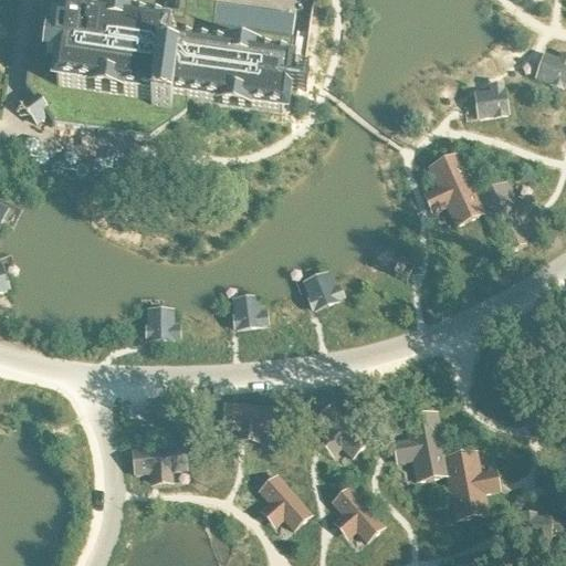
[(31,97),(21,105),(30,116),(38,127),(48,119),(53,126),(130,137),(150,139),(186,113),(188,102),(283,114),(293,41),(213,30),(217,8),(180,2),(178,16),(73,1),(72,0),(38,0),(25,90),(31,97)]
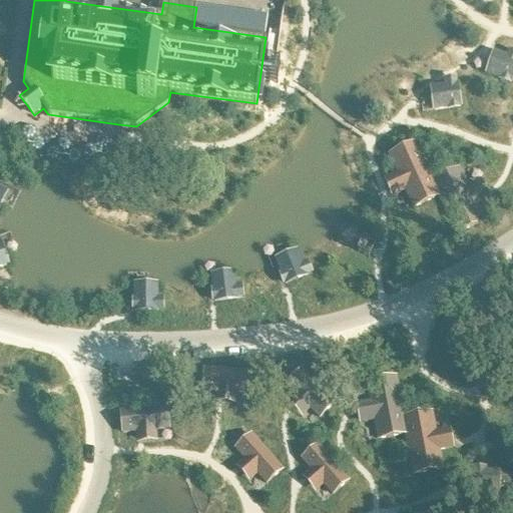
[(491,61),(487,73),(510,82),(512,74),(512,53),(509,52),(507,57),(495,53),(492,61),(491,61)]
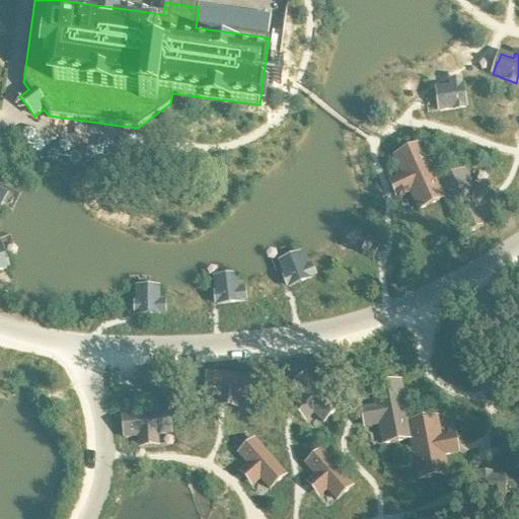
[(439,98),(437,98),(439,112),(464,108),(461,80),(449,82),(450,88),(438,89),(439,98)]
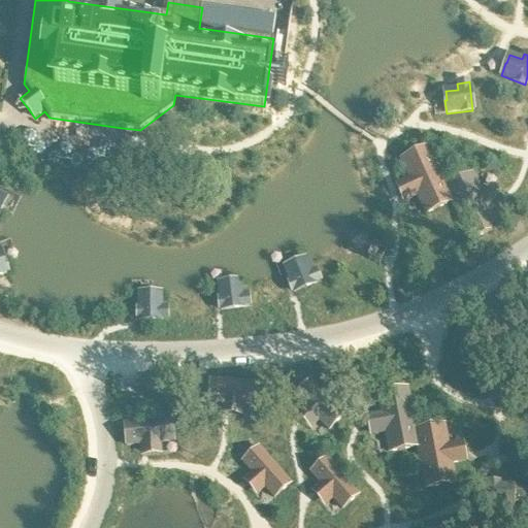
[(409,178),(399,184),(407,201),(418,196),(425,215),(453,202),(428,147),(401,161),(409,178)]
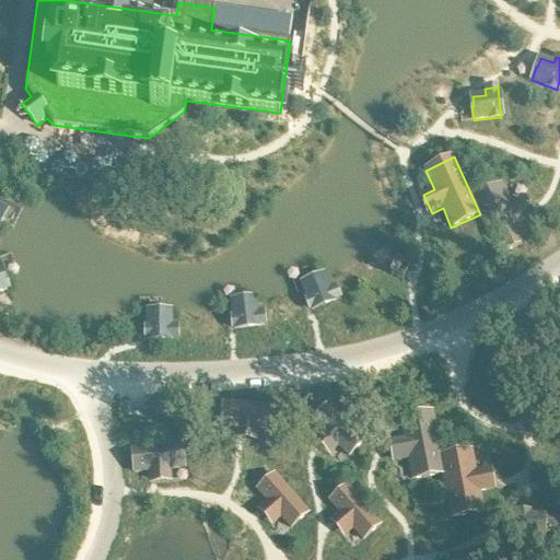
[(501,185),(473,198),(499,255),(527,242),(518,222),(529,218),(521,199),(510,205),(501,185)]
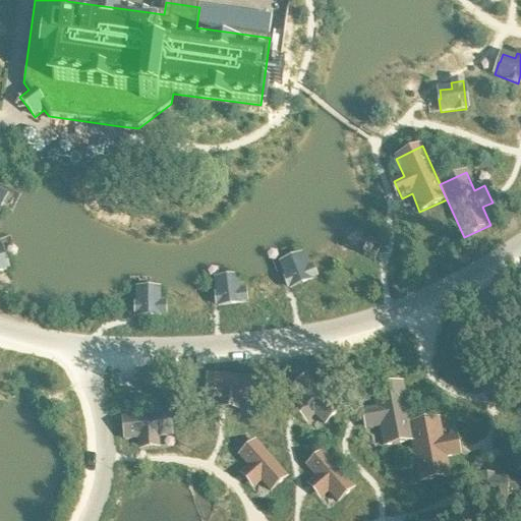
[(293,259),(280,265),(290,288),(316,278),(312,268),(306,270),(301,257),(293,261),(293,259)]
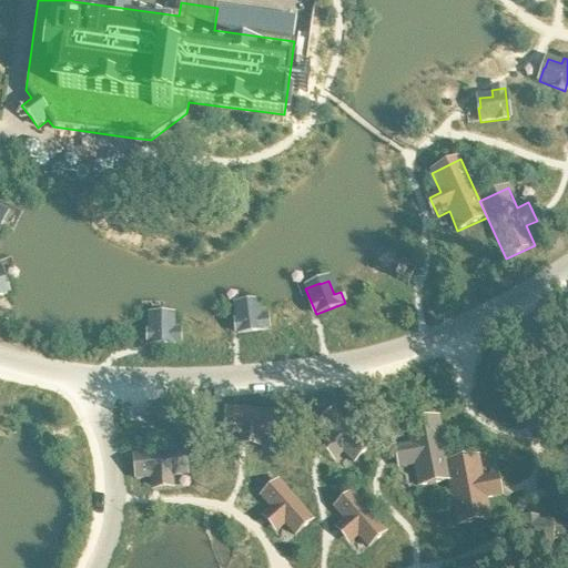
[(249,304),(234,305),(237,334),(269,330),(267,317),(261,318),(259,304),(249,306),(249,304)]
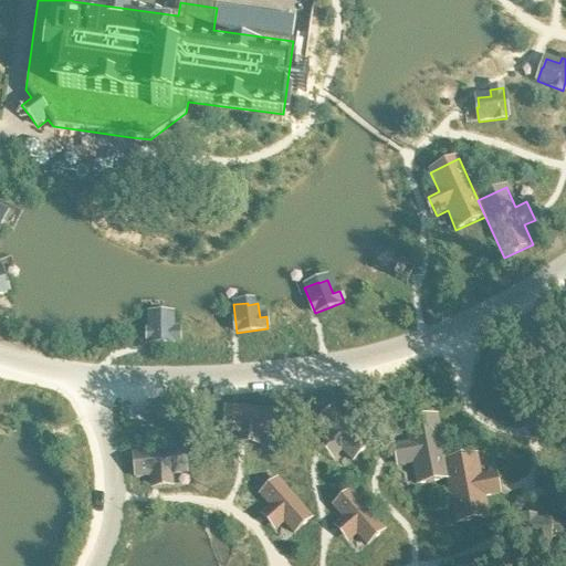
[(163,314),(148,314),(148,343),(179,343),(179,329),(174,329),(173,316),(163,316),(163,314)]
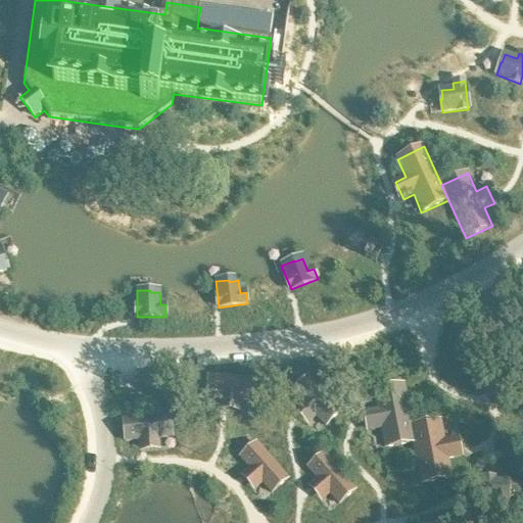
[(208,376),(207,397),(221,398),(221,406),(239,408),(240,400),(253,401),(255,380),(208,376)]
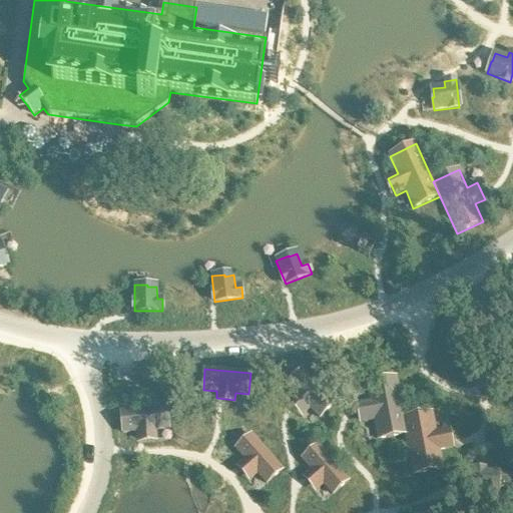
[(292,401),(305,414),(310,409),(320,418),(334,404),(334,403),(302,372),(302,371),(287,386),(297,396),(292,401)]
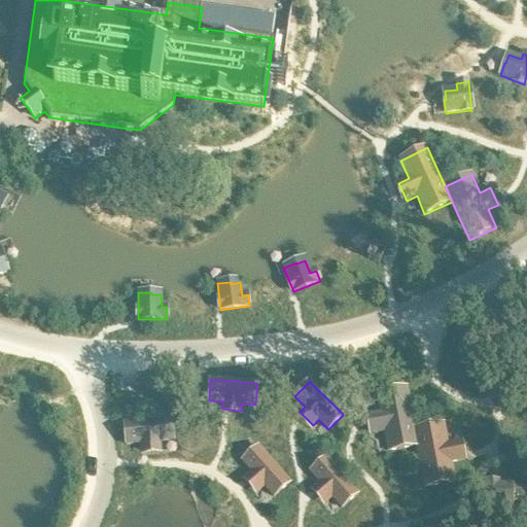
[(381,414),(371,416),(374,434),(385,432),(388,451),(417,446),(415,430),(407,388),(378,394),(381,414)]
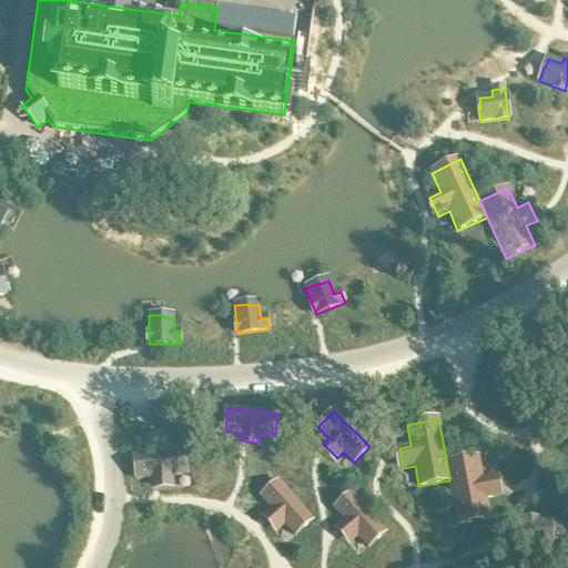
[(185,452),(134,456),(137,479),(151,478),(152,486),(172,484),(172,476),(188,475),(185,452)]
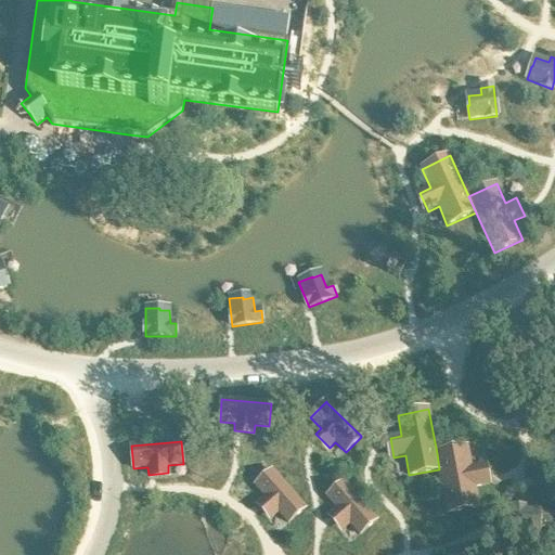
[(467,448),(437,453),(439,469),(448,514),(478,508),(475,487),(486,485),(482,465),(470,467),(467,448)]
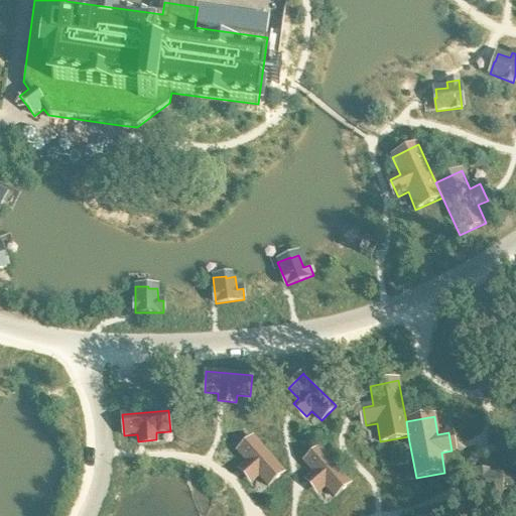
[(241,468),(254,482),(259,477),(268,487),(283,473),(284,473),(253,438),(238,453),(247,463),(241,468)]
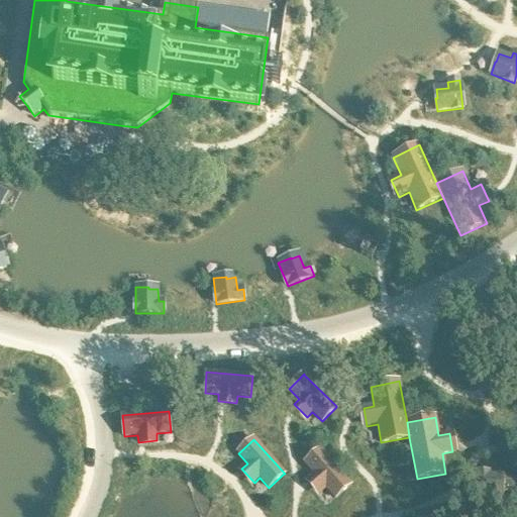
[(308,479),(320,493),(326,489),(334,499),(335,499),(350,486),(350,485),(321,450),(305,463),(314,475),(308,479)]
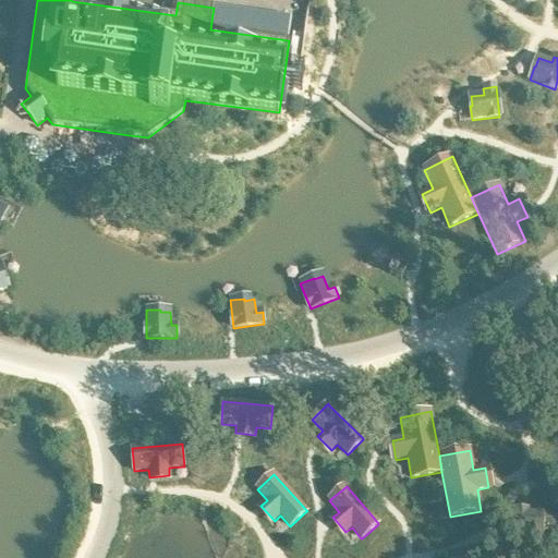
[(516,514),(514,536),(525,537),(525,541),(541,542),(542,517),(528,517),(528,514),(516,514)]
